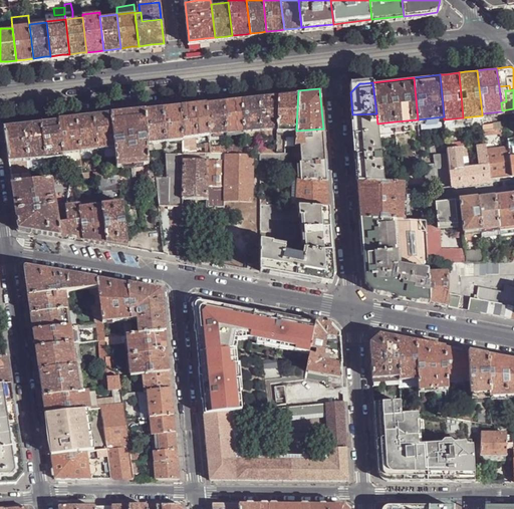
[(286,91),(278,92),(277,124),(277,126),(285,128),(296,129),(298,90),(286,91)]
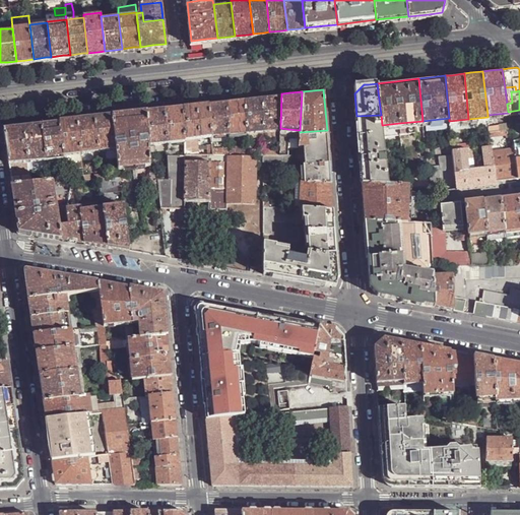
[(270,94),(262,95),(263,128),(280,126),(281,93),(270,94)]
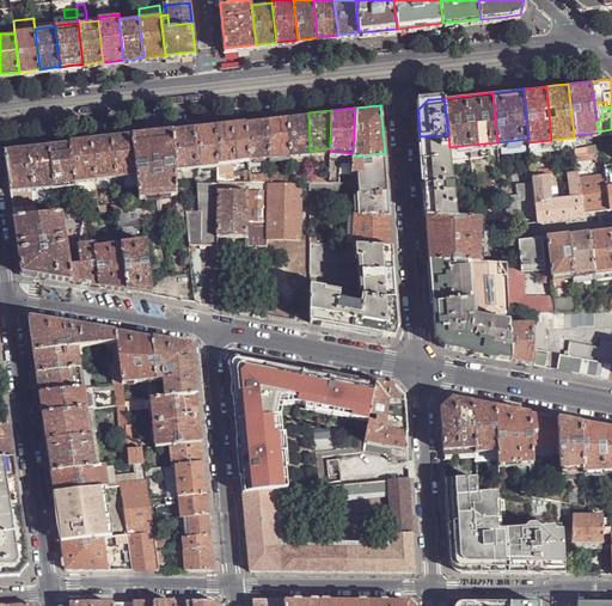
[(297,115),(288,115),(289,153),(310,151),(308,112),(297,115)]
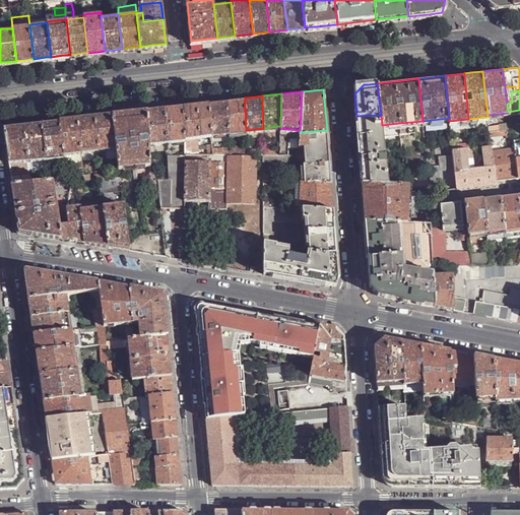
[(233,100),(226,100),(229,132),(246,130),(245,98),(233,100)]
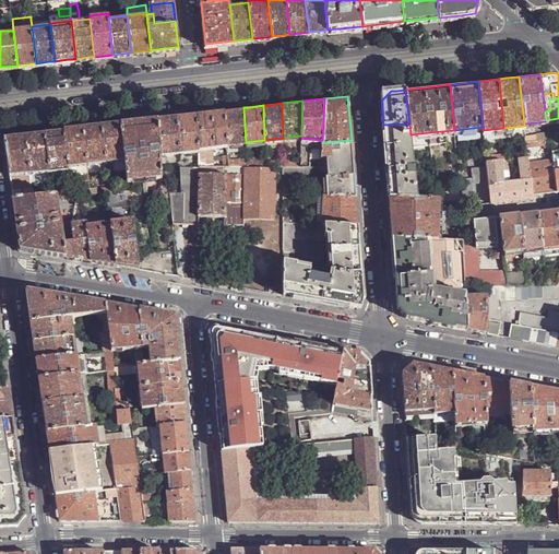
[(232,108),(224,109),(227,144),(246,142),(244,107),(232,108)]
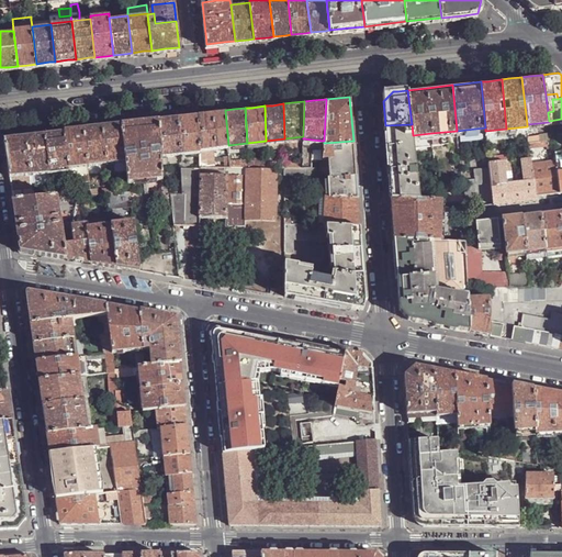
[(209,112),(198,113),(199,147),(205,147),(228,145),(225,110),(209,112)]
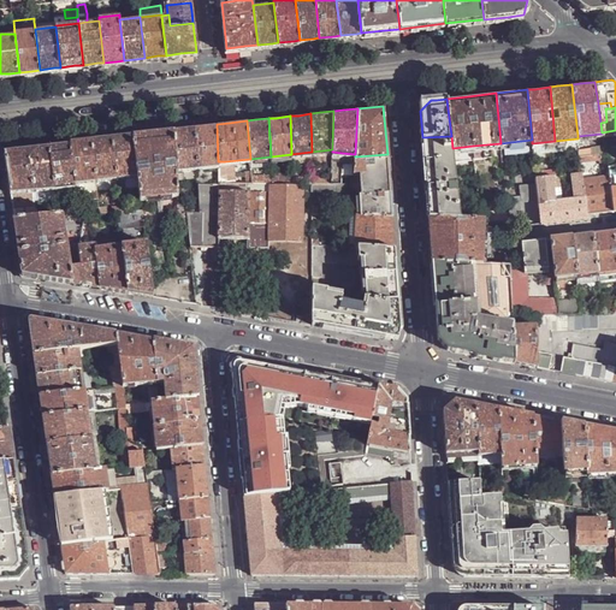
[(203,125),(196,126),(197,166),(218,164),(218,161),(217,124),(203,125)]
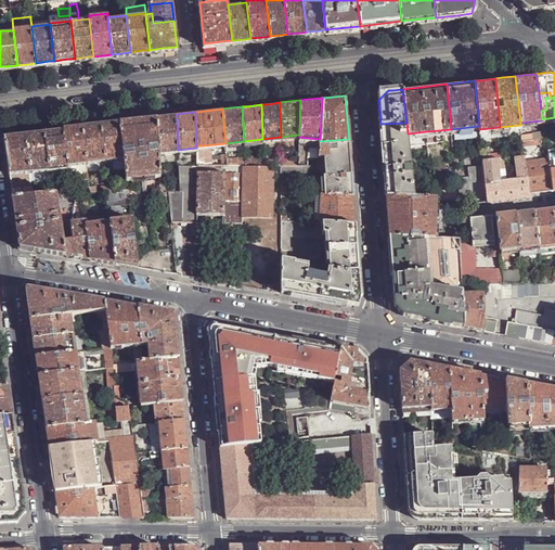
[(163,115),(157,116),(159,152),(178,150),(177,114),(163,115)]
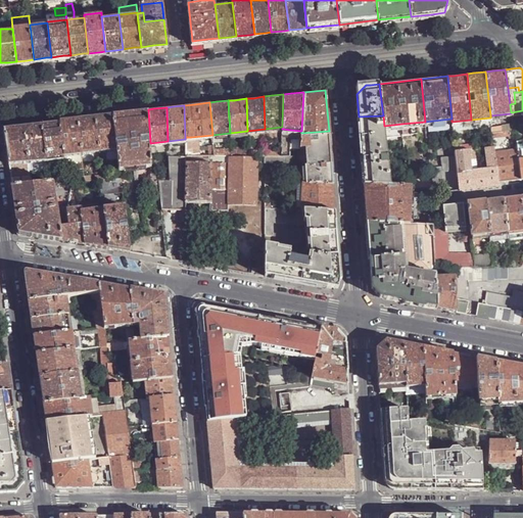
[(127,111),(112,113),(116,148),(117,154),(120,167),(150,163),(150,143),(148,109),(127,111)]
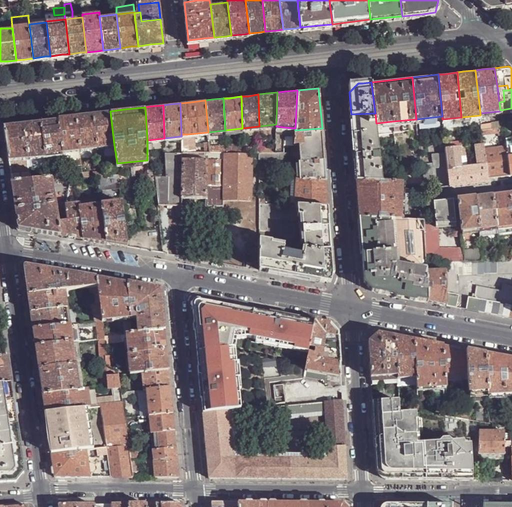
[(99,112),(93,113),(97,147),(114,145),(110,111),(99,112)]
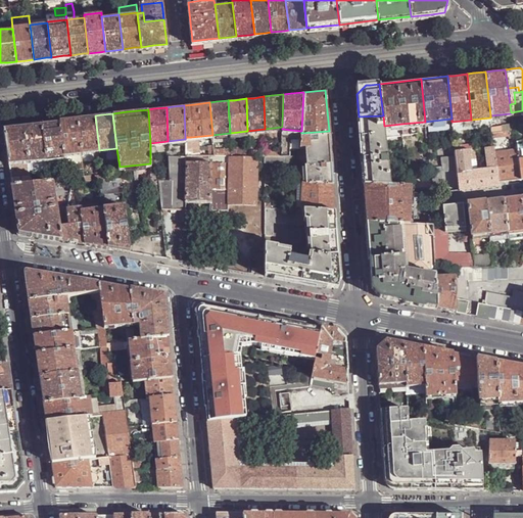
[(83,116),(78,118),(82,151),(99,150),(95,115),(83,116)]
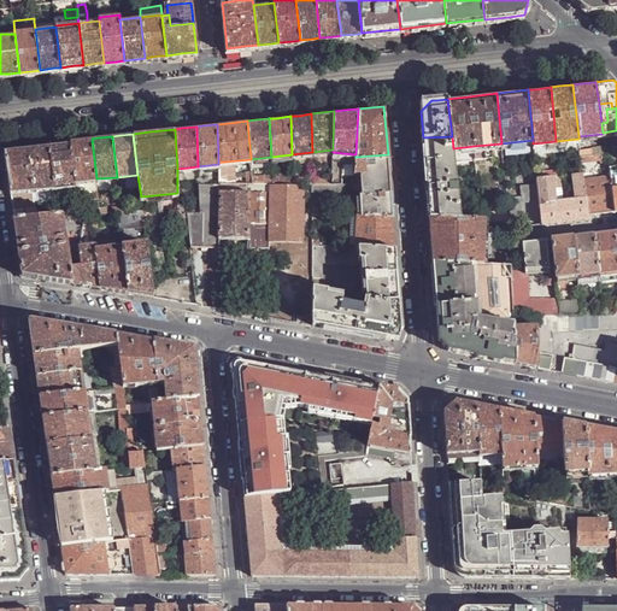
[(452,136),(423,137),(424,146),(427,187),(429,213),(460,216),(454,157),(453,148),(452,136)]
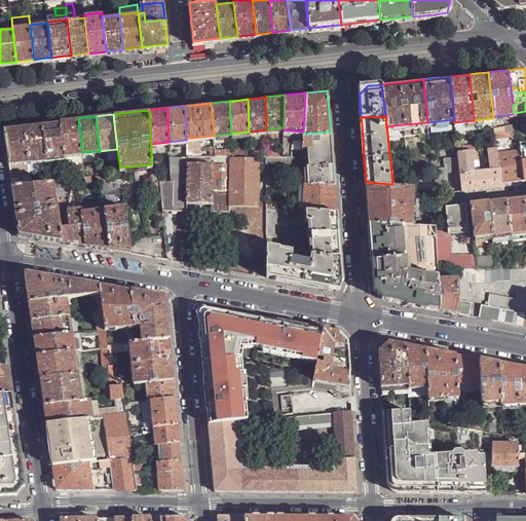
[(67,119),(60,120),(64,154),(75,153),(82,152),(78,118),(67,119)]
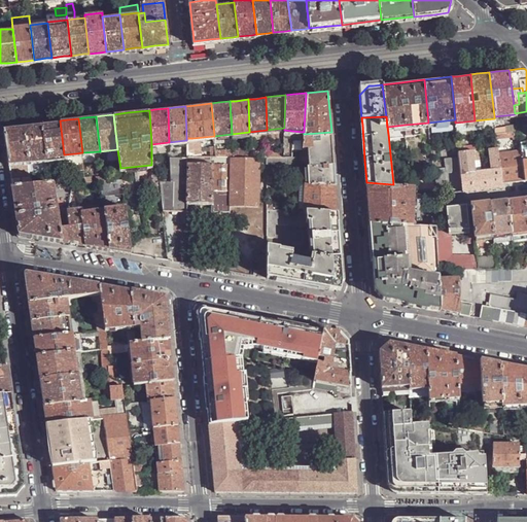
[(494,118),(475,120),(476,129),(495,127),(494,118)]
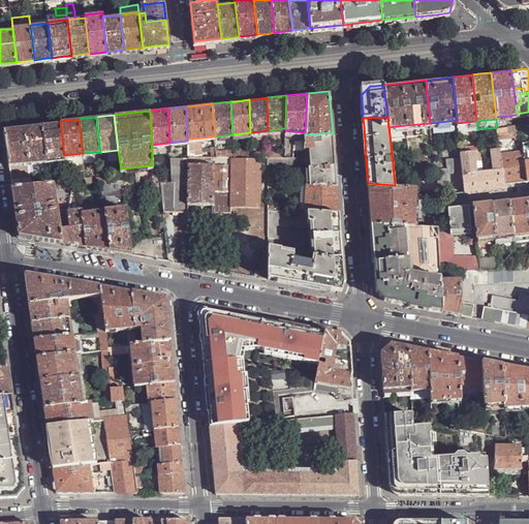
[(457,120),(430,123),(430,130),(458,127),(457,123),(457,120)]
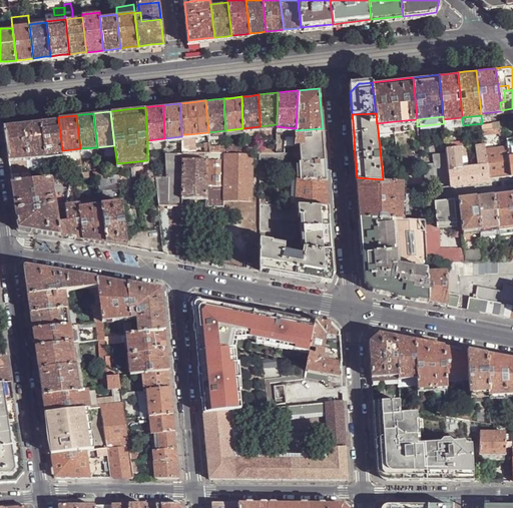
[(46,118),(40,118),(45,152),(62,150),(58,117),(46,118)]
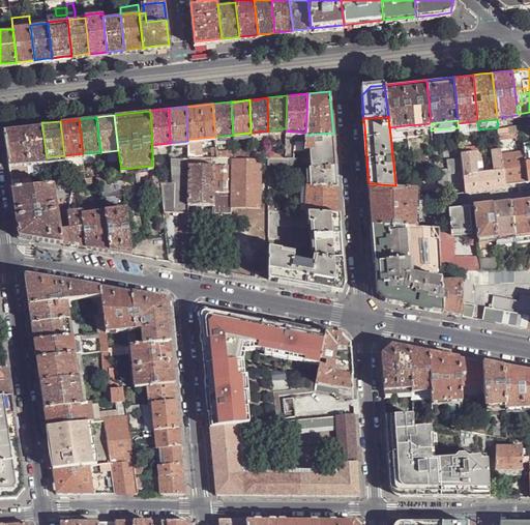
[(459,127),(459,132),(478,129),(477,121),(458,123),(459,127)]
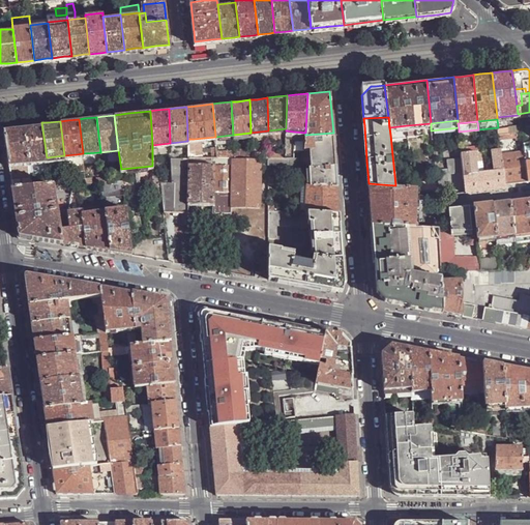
[(30,124),(24,124),(29,162),(47,159),(47,157),(41,122),(30,124)]
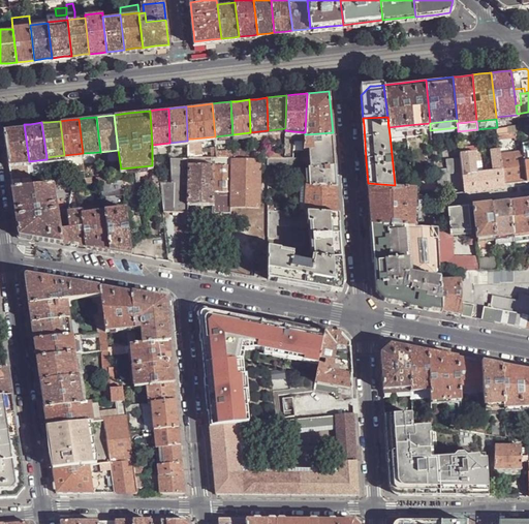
[(430,123),(406,125),(407,132),(430,130),(430,123)]
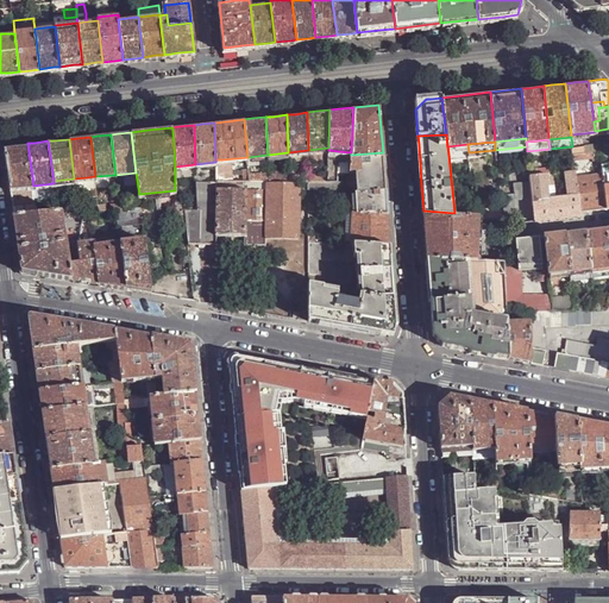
[(13,145),(5,146),(5,150),(11,188),(20,188),(33,186),(27,143),(13,145)]
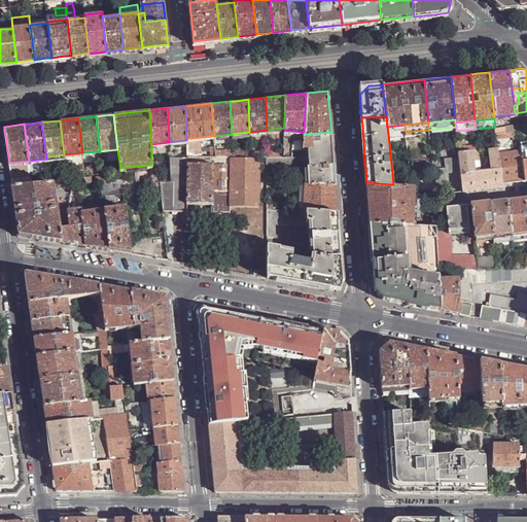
[(405,125),(387,127),(388,134),(406,132),(405,125)]
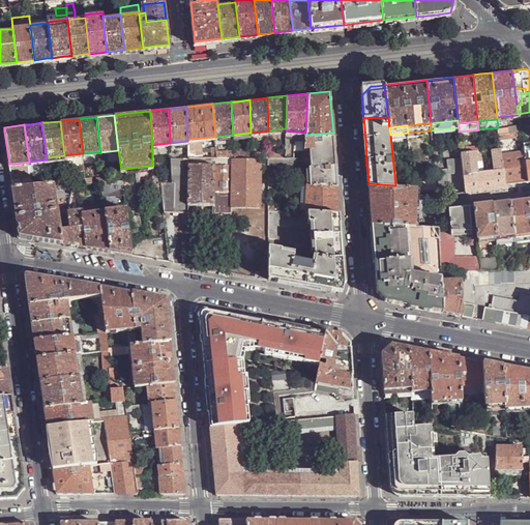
[(520,127),(499,129),(499,135),(514,134),(514,136),(521,136),(520,127)]
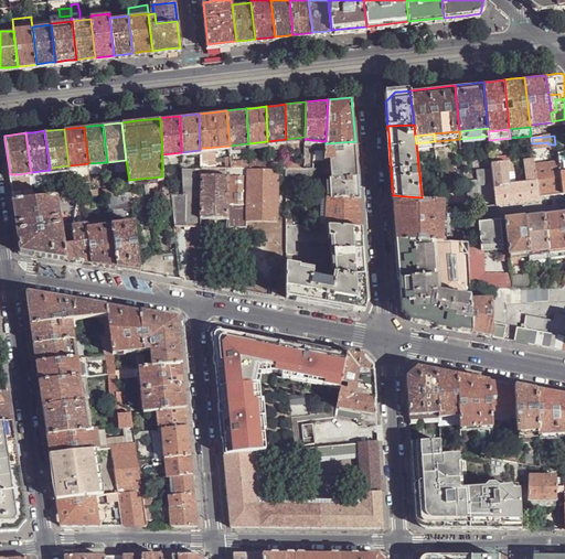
[(313,140),(305,139),(304,158),(304,164),(312,164),(313,140)]
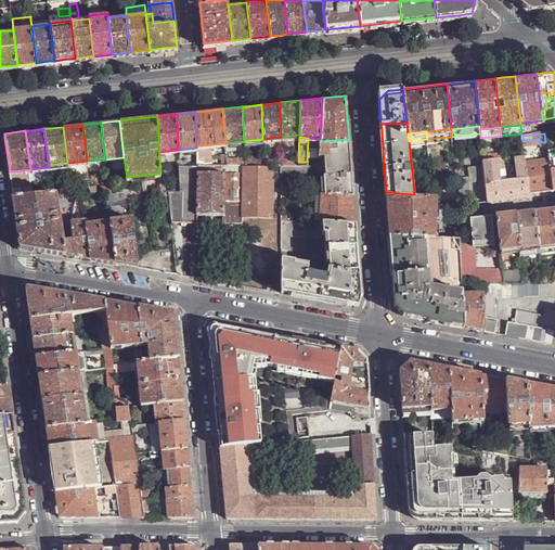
[(349,139),(320,141),(320,153),(324,153),(326,173),(351,170),(350,153),(349,139)]
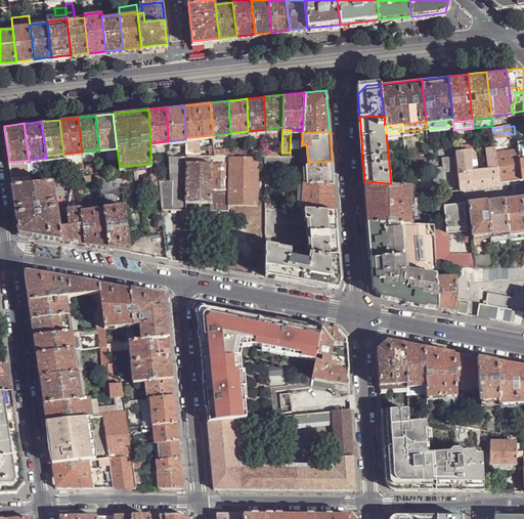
[(213,147),(212,142),(191,144),(185,145),(185,153),(186,153),(213,153),(213,147)]
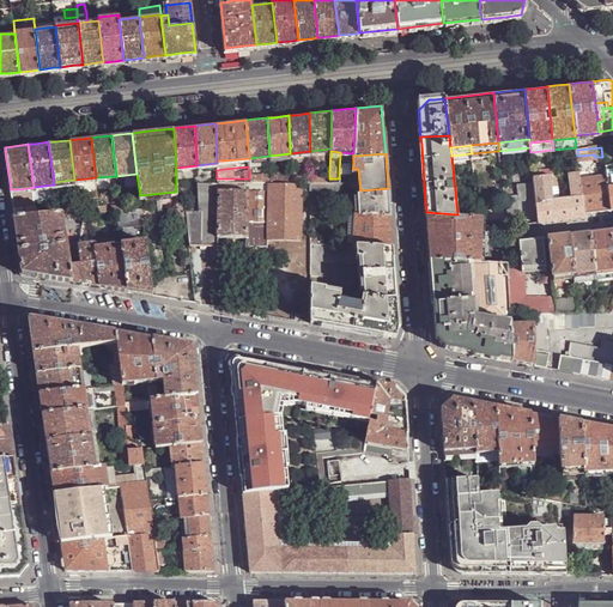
[(578,168),(568,170),(571,194),(581,193),(580,175),(578,168)]
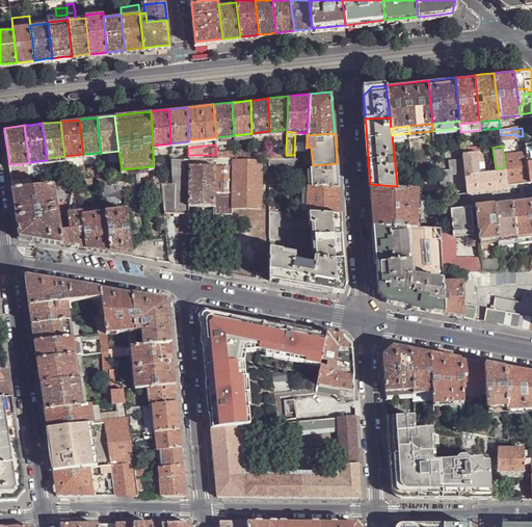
[(251,147),(234,147),(234,149),(234,155),(251,155),(253,149),(251,147)]
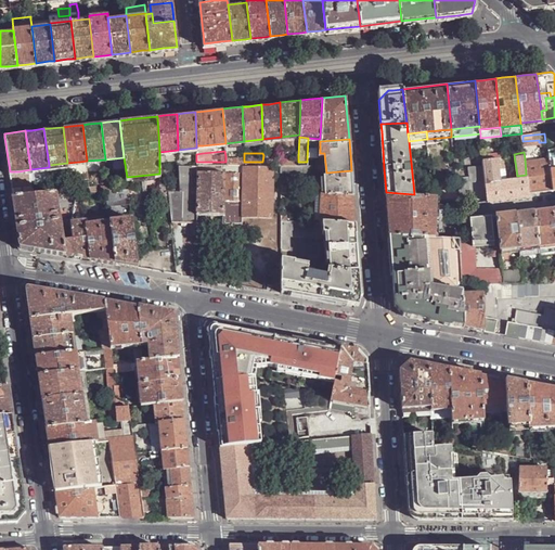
[(499,166),(498,155),(482,157),(482,162),(485,178),(485,180),(500,178),(499,166)]
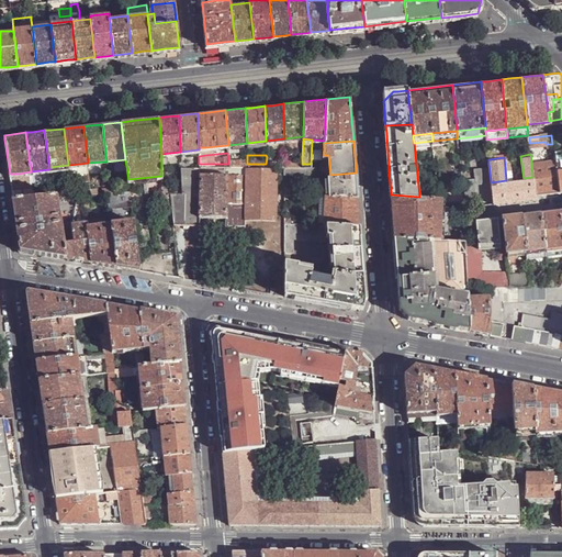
[(554,157),(531,160),(532,177),(534,191),(535,191),(548,189),(559,188),(555,163),(554,157)]
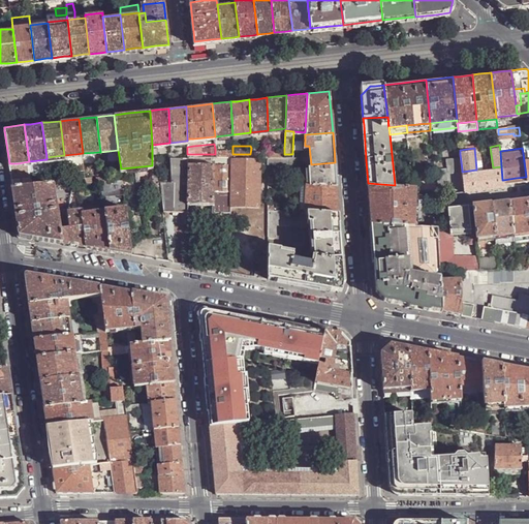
[(118,150),(100,152),(101,158),(109,157),(119,156),(118,150)]
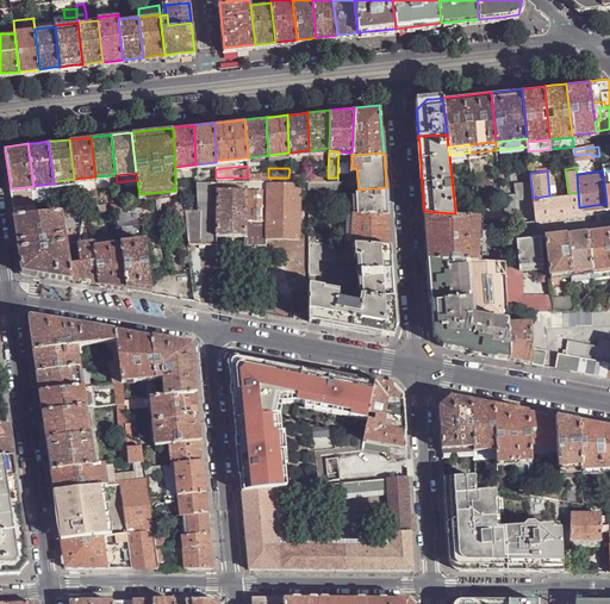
[(95,176),(87,178),(88,193),(97,192),(95,176)]
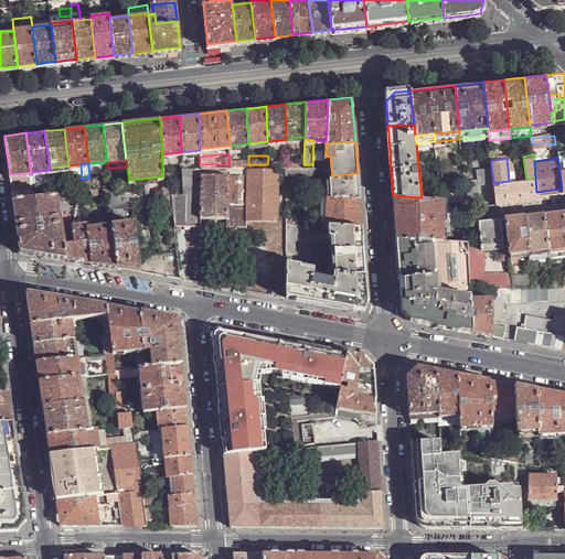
[(174,222),(201,223),(201,215),(201,165),(201,164),(200,164),(189,164),(181,164),(182,182),(182,190),(174,190),(171,190),(173,211),(174,222)]
